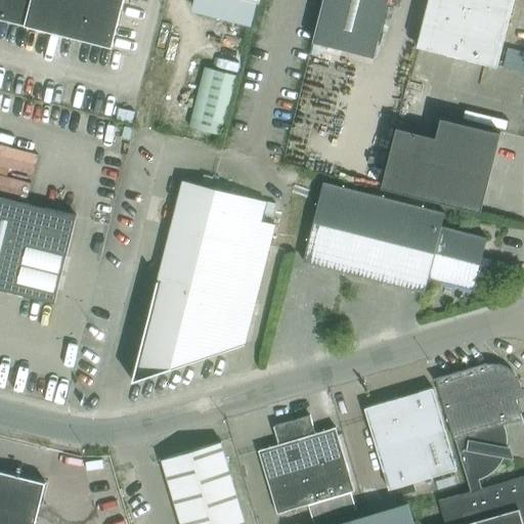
[(0,0),(0,18),(112,47),(123,0),(0,0)]
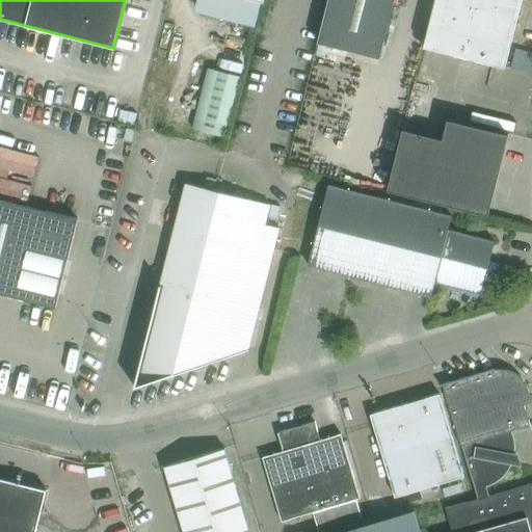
[(326,0),(317,42),(379,58),(393,0),(326,0)]
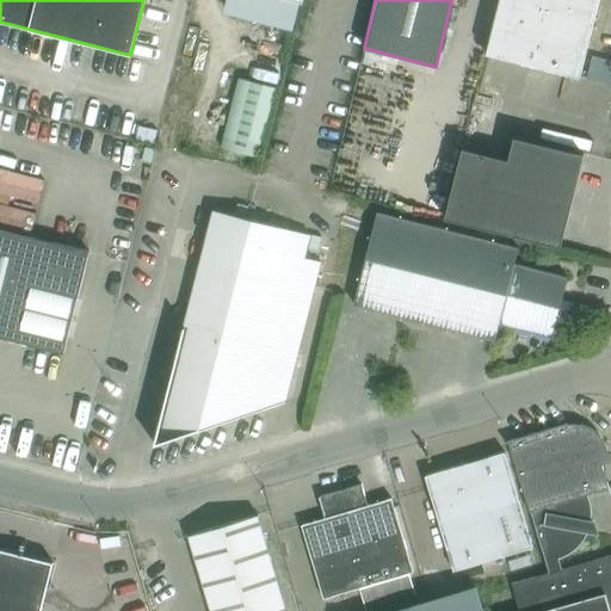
[(499,0),(486,54),(579,78),(598,0),(499,0)]
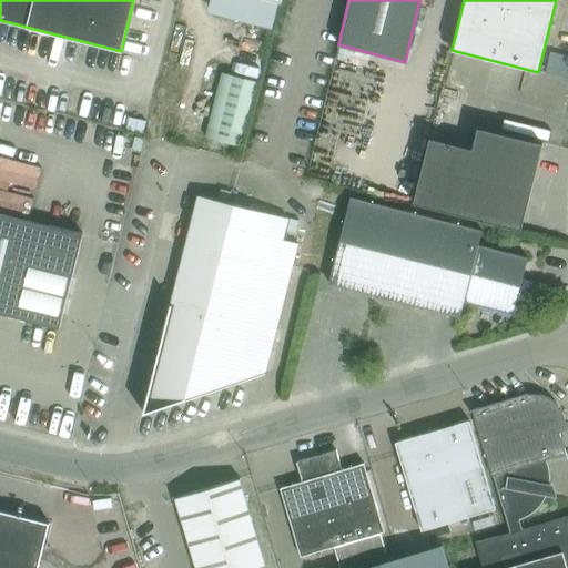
[(256,82),(222,72),(205,137),(240,145),(256,82)]
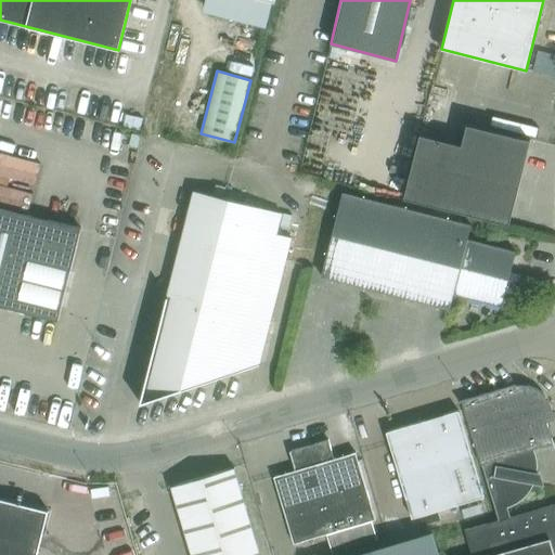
[(420,136),(403,198),(508,226),(529,141),(466,126),(461,146),(420,136)]
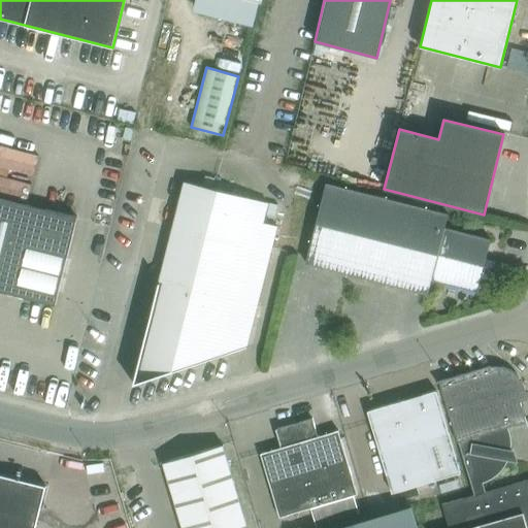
[(0,176),(34,184),(41,146),(0,138),(0,176)]
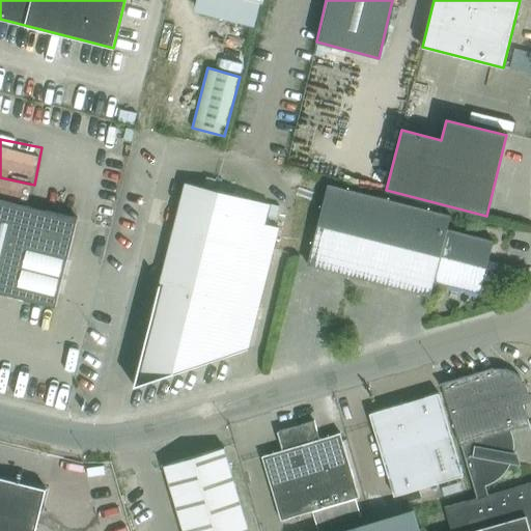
[(278,227),(267,224),(272,204),(185,183),(179,202),(134,386),(247,350),(278,227)]
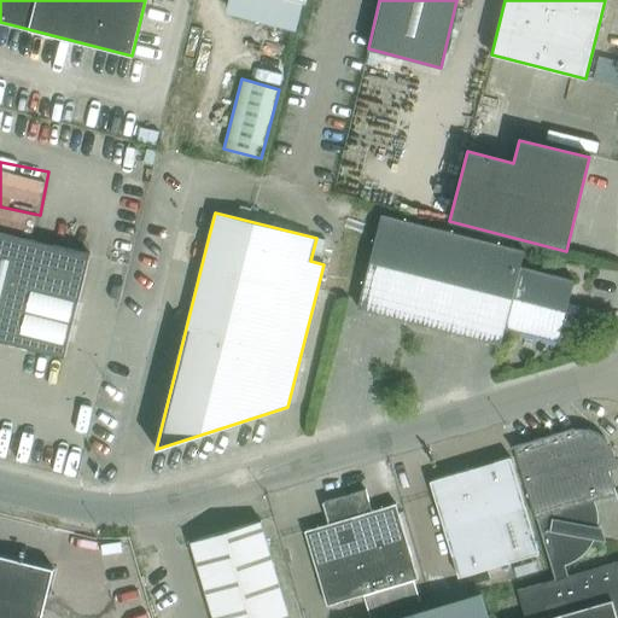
[(524,250),(382,214),(357,308),(500,344),(505,327),(558,340),(573,280),(519,267),(524,250)]
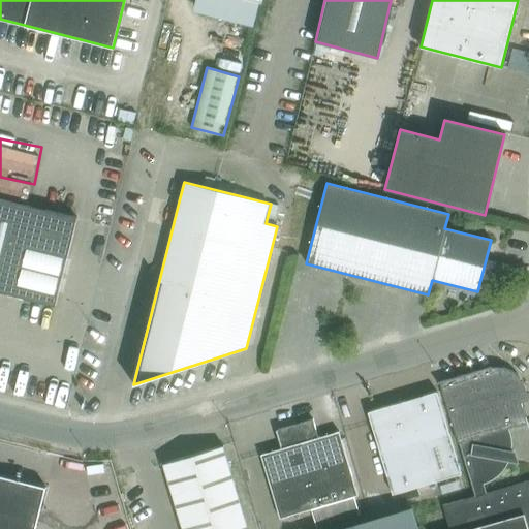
[(0,291),(55,305),(76,217),(0,197),(0,291)]
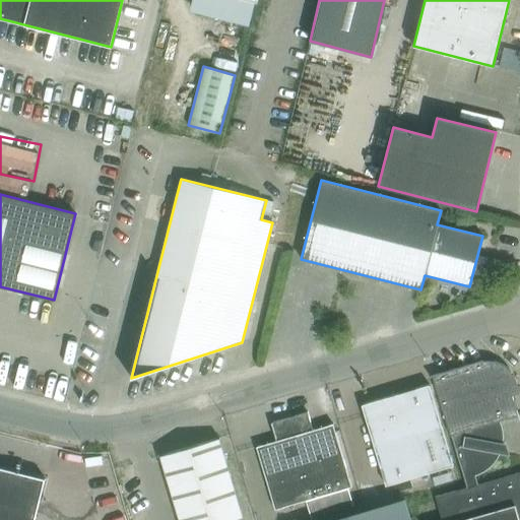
[(504,375),(508,370),(509,370),(507,367),(505,366),(502,364),(500,363),(497,362),(493,361),(489,361),(485,360),(482,361),(478,362),(432,375),(450,436),(463,479),(475,475),(474,474),(479,472),(484,470),(489,466),(493,463),(496,458),(499,453),(510,455),(510,454),(503,453),(504,444),(503,444),(503,443),(502,437),(502,432),(501,427),(499,420),(518,415),(509,385),(508,381),(506,377),(504,375)]
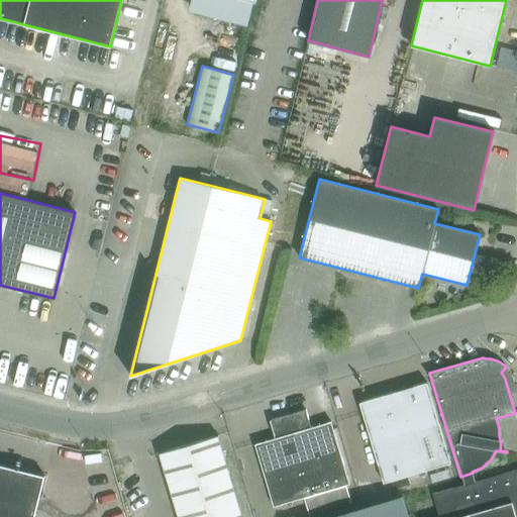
[(426,382),(359,402),(384,483),(450,462),(426,382)]
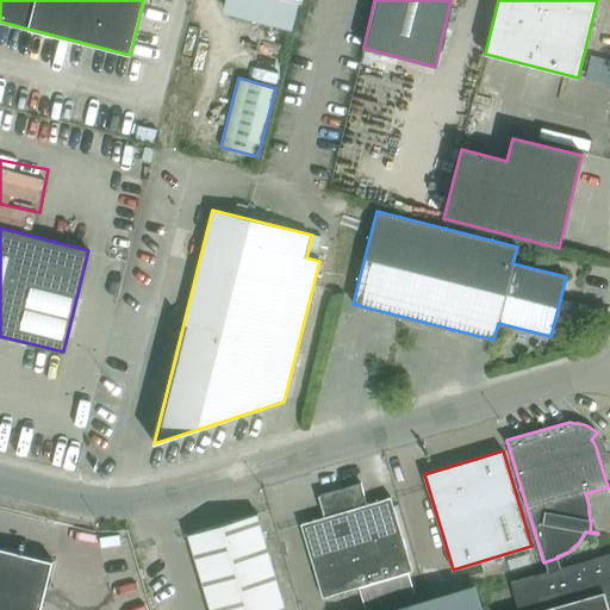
[(300,523),(323,597),(359,586),(365,608),(415,593),(408,572),(412,571),(391,497),(367,504),(360,483),(318,496),(324,517),(300,523)]
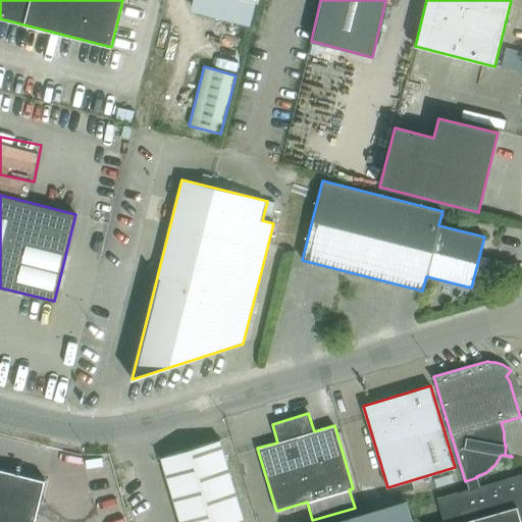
[(244,521),(220,439),(161,457),(180,521),(244,521)]
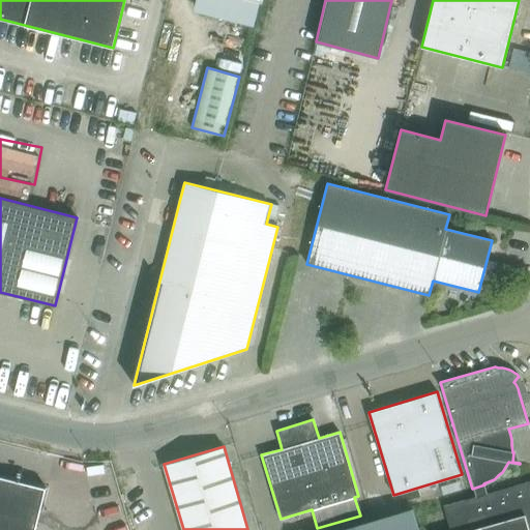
[(0,475),(0,529),(35,529),(47,488),(0,475)]
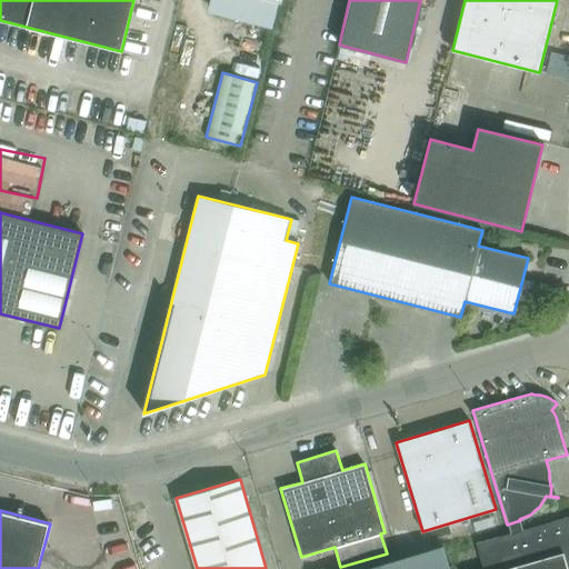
[(568,568),(568,517),(522,530),(520,520),(507,525),(509,535),(476,543),(482,568),(568,568)]
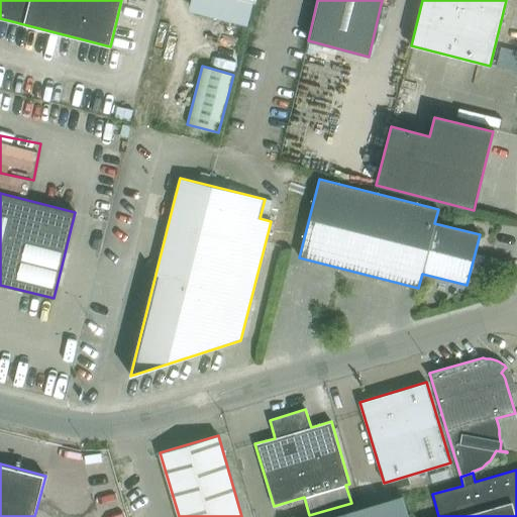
[(403,496),(346,512),(347,516),(404,516),(409,516),(403,496)]
